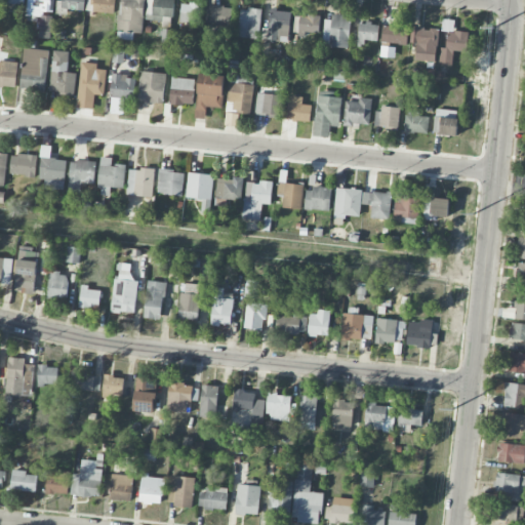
[(28,0),(27,15),(40,16),(39,30),(53,30),(54,14),(53,14),(53,0),(28,0)]
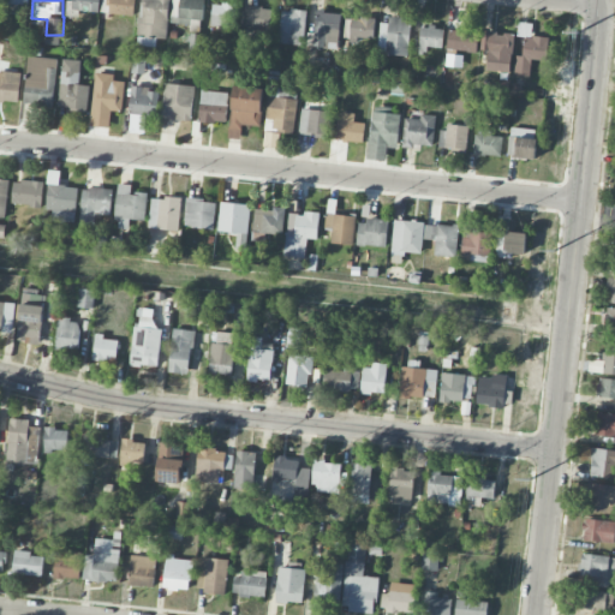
[(100,0),(67,0),(67,12),(100,13),(100,0)]
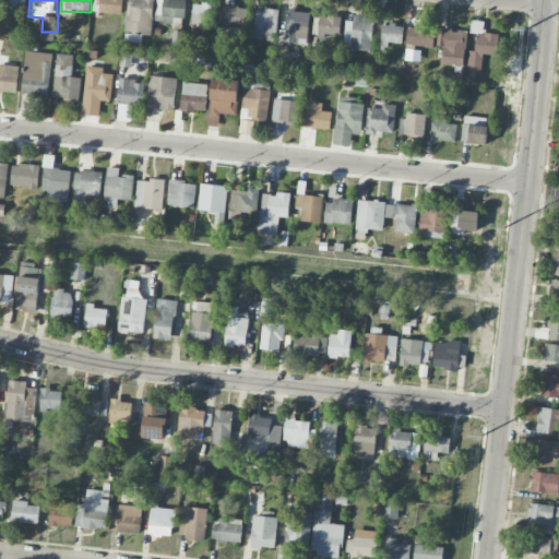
[(98,0),(97,12),(121,15),(122,0),(98,0)]
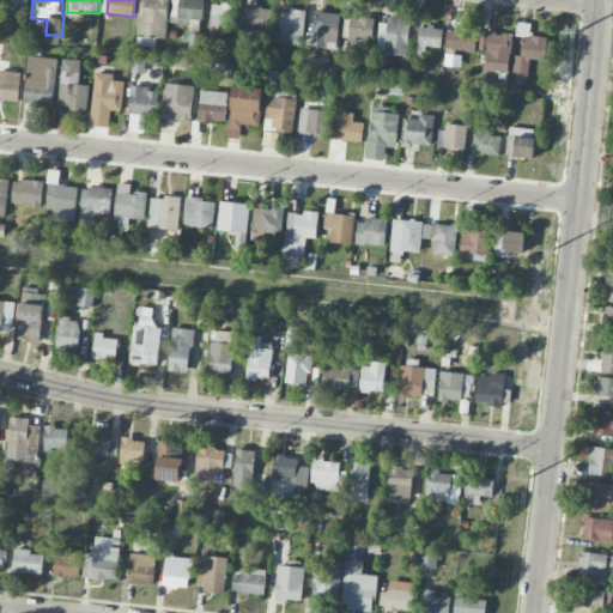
[(139,0),(138,37),(167,38),(168,0),(139,0)]
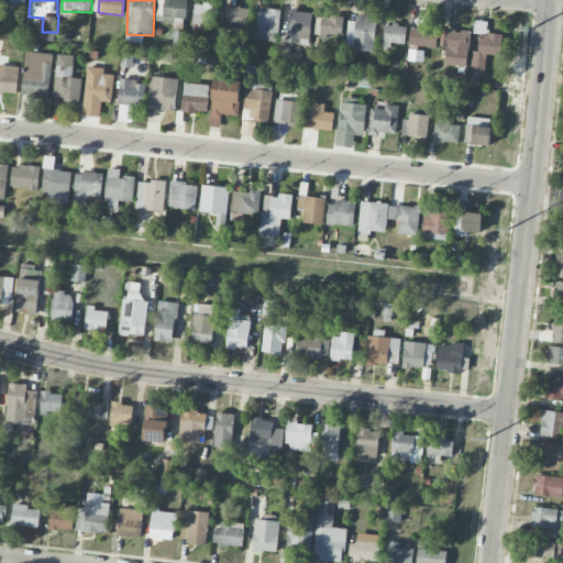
[(175,18),(187,19),(187,0),(156,0),(156,22),(174,23),(175,18)]
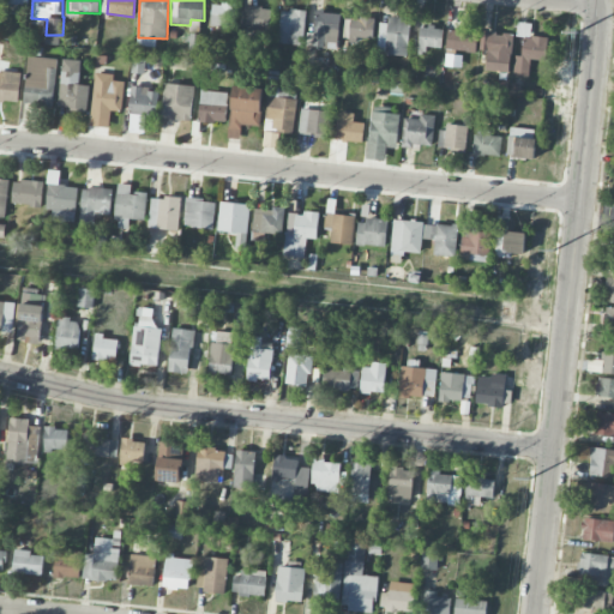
[(222,26),(222,36),(234,36),(235,5),(211,4),(211,26),(222,26)]
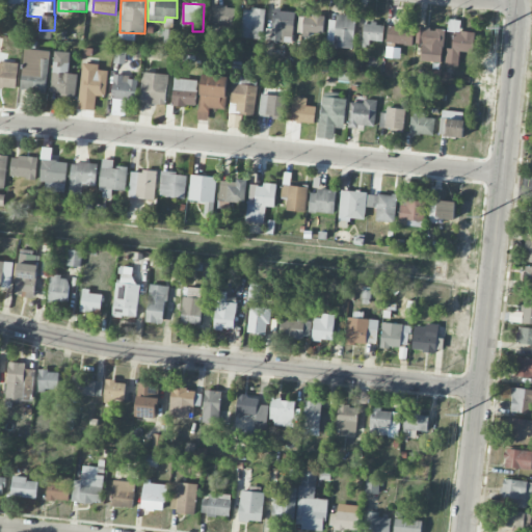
[(234,27),(236,7),(210,4),(208,24),(234,27)]
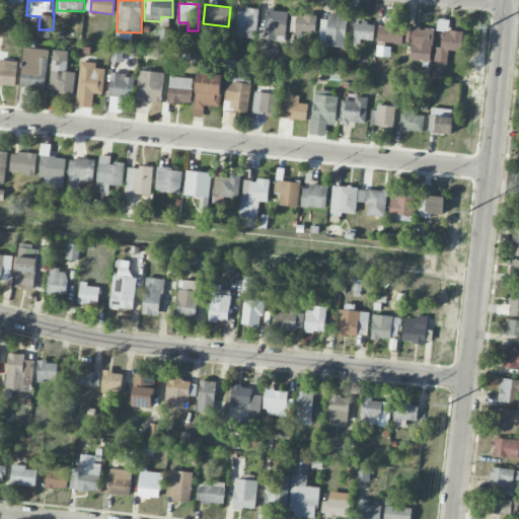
[(237,8),(236,38),(257,39),(258,9),(237,8)]
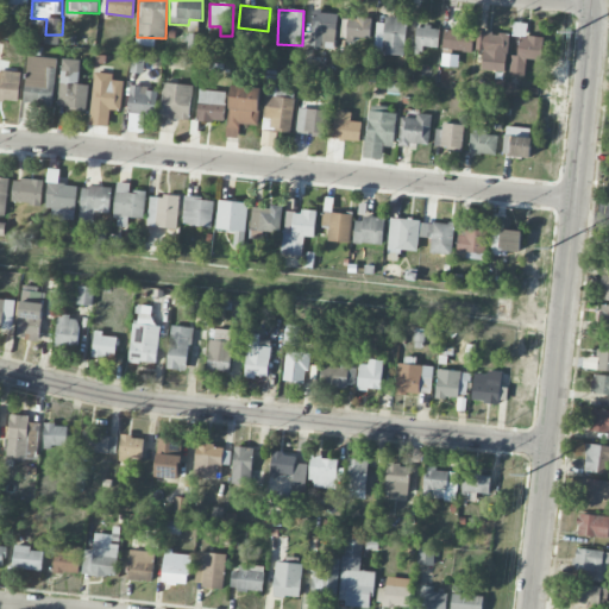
[(311,48),(334,48),(337,13),(313,12),(311,48)]
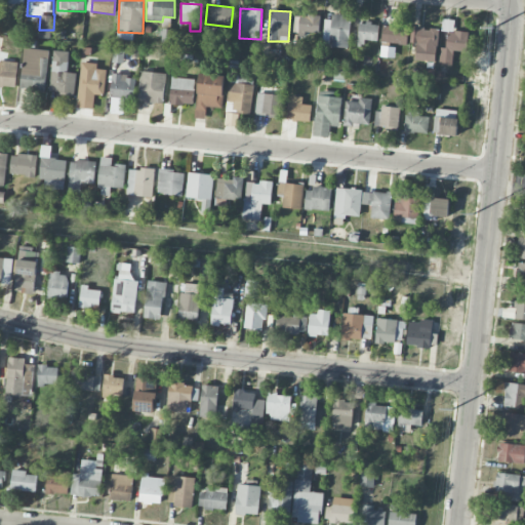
[(320,16),(299,15),(298,35),(306,35),(306,33),(319,33),(320,16)]
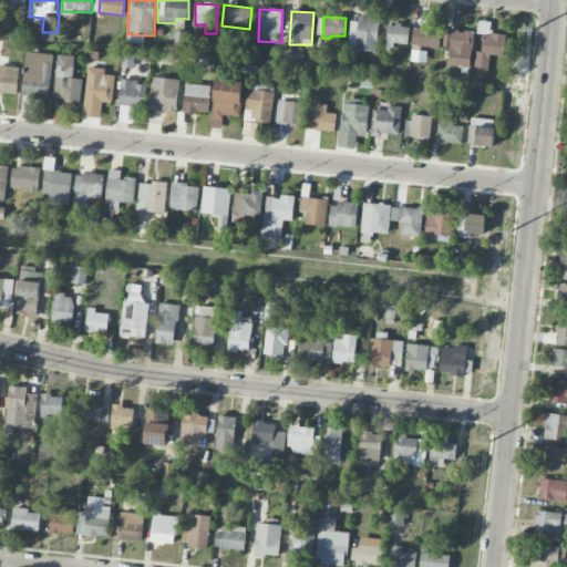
[(351,17),(348,50),(375,52),(379,20),(351,17)]
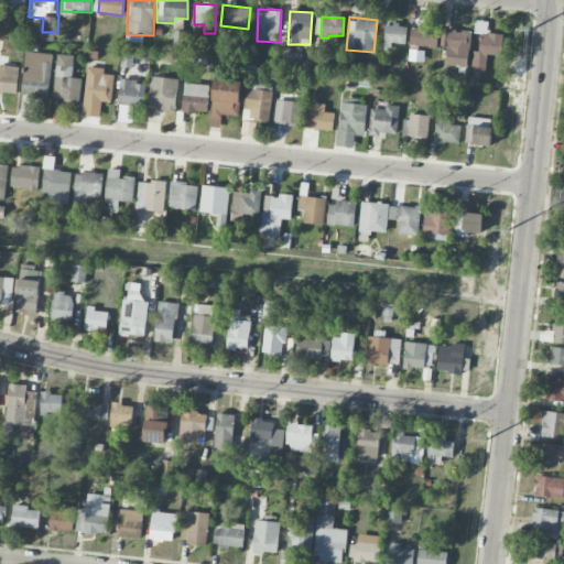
[(384,45),(405,45),(407,25),(384,24),(384,45)]
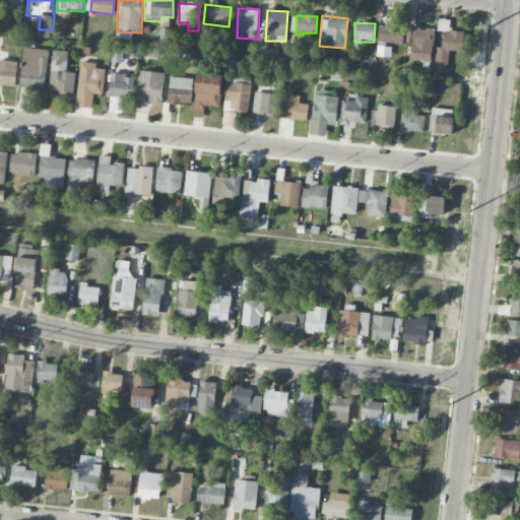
[(379,25),(378,43),(404,44),(404,26),(379,25)]
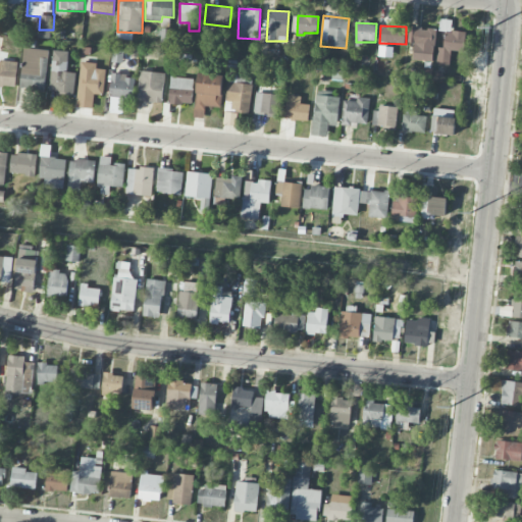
[(437,30),(410,25),(408,42),(415,43),(412,59),(432,62),(437,30)]
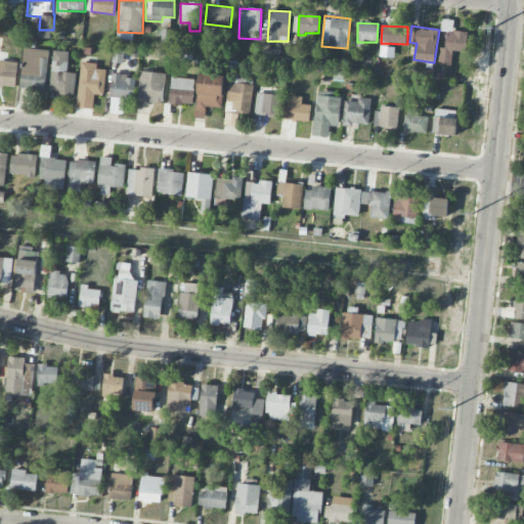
[(438,64),(451,66),(452,51),(467,52),(468,32),(446,31),(446,48),(439,48),(438,64)]
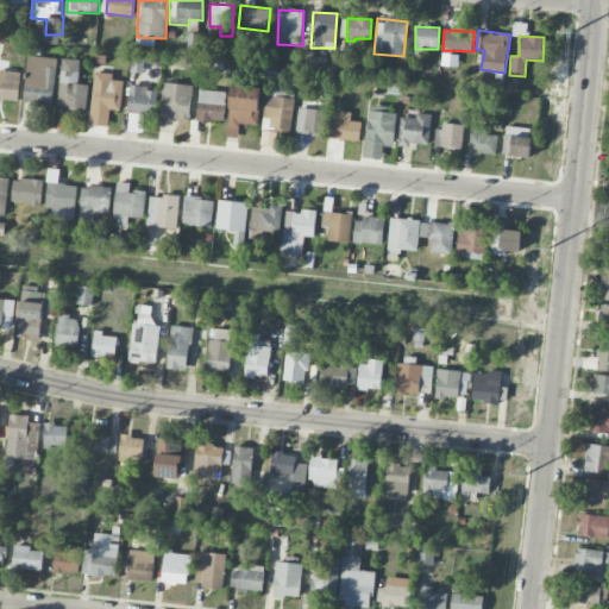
[(457,67),(458,55),(441,55),(441,66),(457,67)]
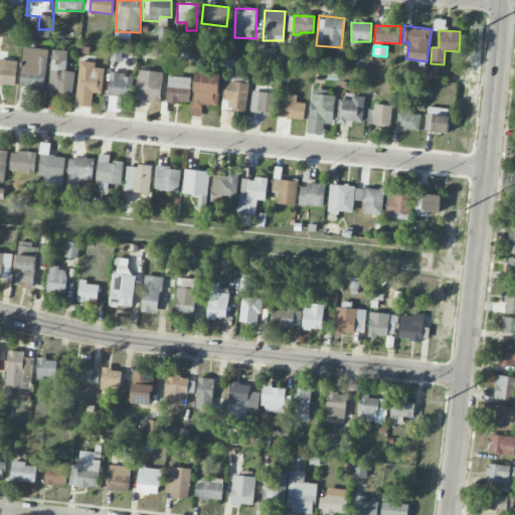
[(48,50),(24,47),(19,87),(43,91),(48,50)]
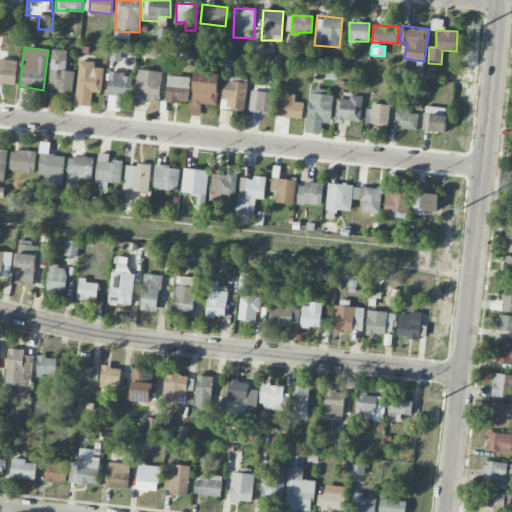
[(66,71),(67,50),(51,50),(49,91),(73,92),(74,71),(66,71)]
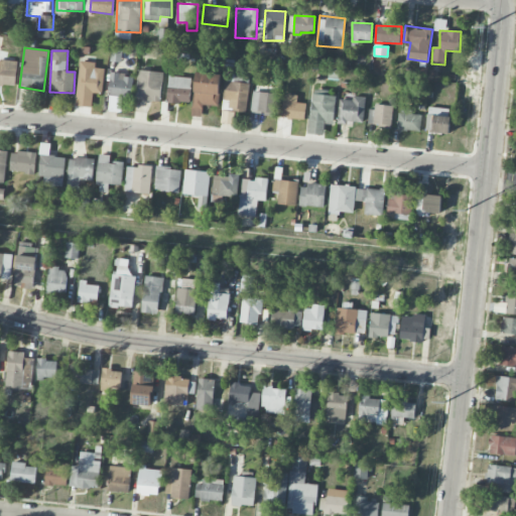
[(17,61),(0,59),(0,85),(16,86),(17,61)]
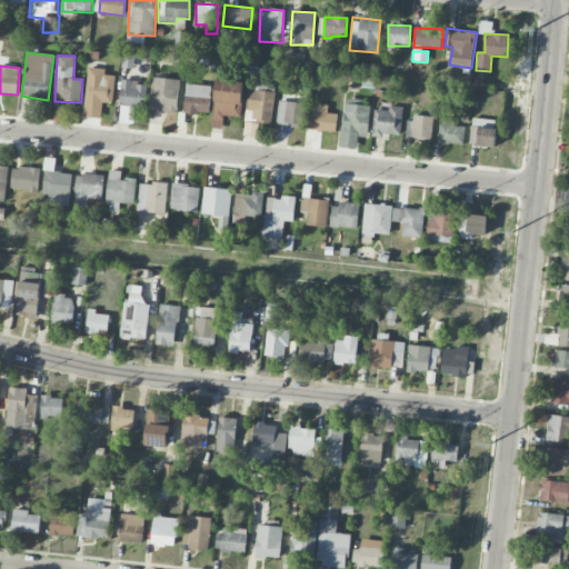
[(85,117),(101,118),(102,103),(112,103),(115,76),(106,75),(106,69),(88,68),(85,117)]
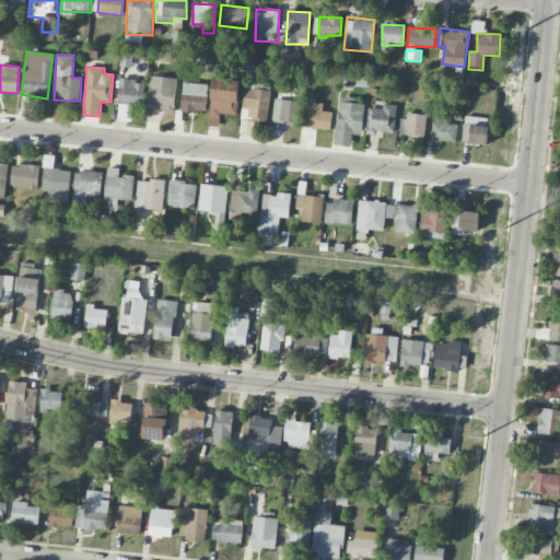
[(176,78),(149,77),(147,108),(175,111),(176,78)]
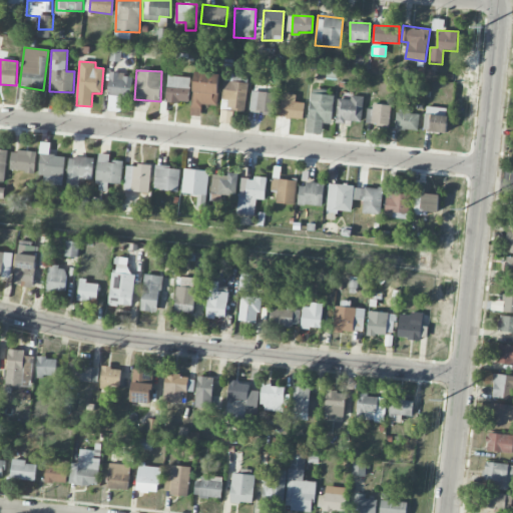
[(191,115),(200,116),(201,104),(217,105),(219,73),(193,72),(191,115)]
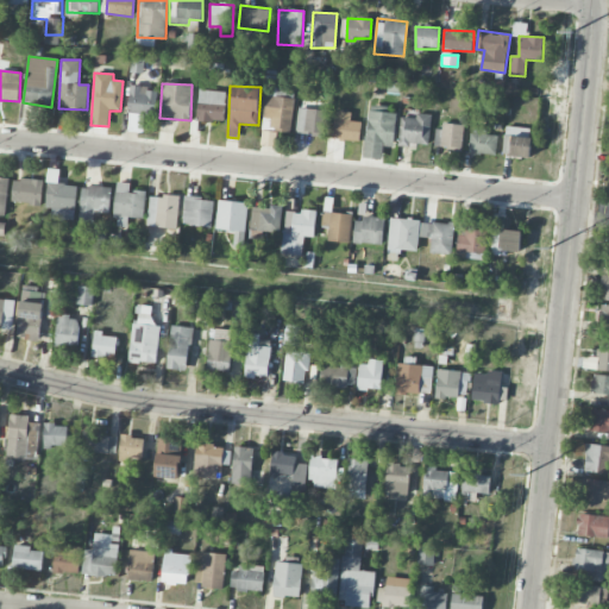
[(157,88),(130,87),(129,114),(156,117),(157,88)]
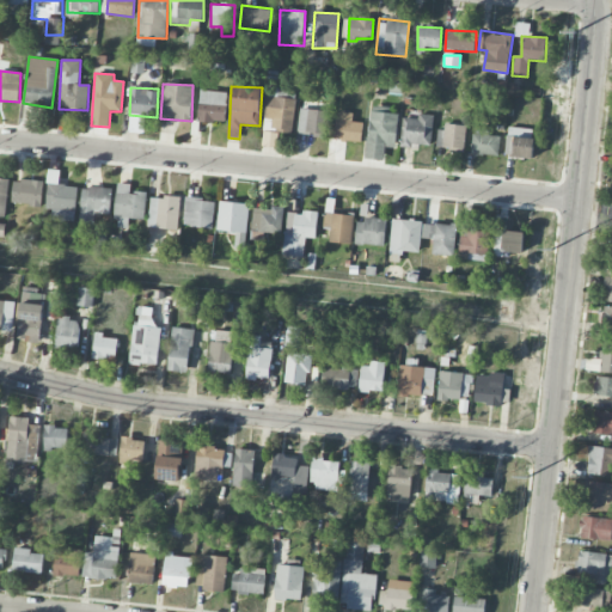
[(224,124),(227,93),(201,90),(197,121),(224,124)]
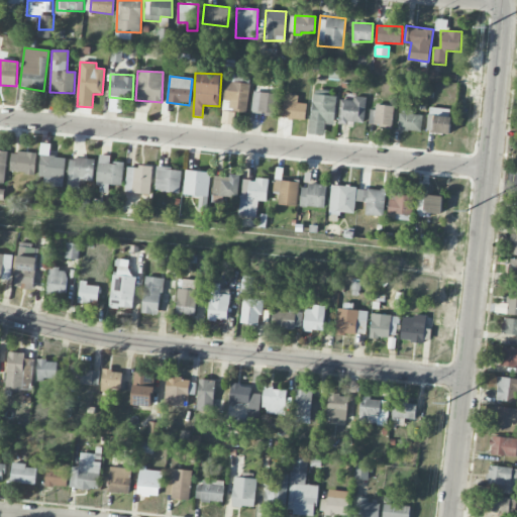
[(228,109),(246,112),(250,84),(226,81),(223,100),(229,101),(228,109)]
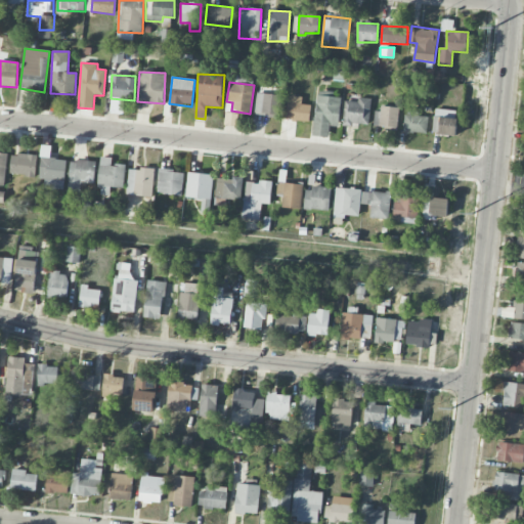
[(314,135),(329,136),(330,126),(339,126),(341,97),(333,97),(334,92),(317,91),(314,135)]
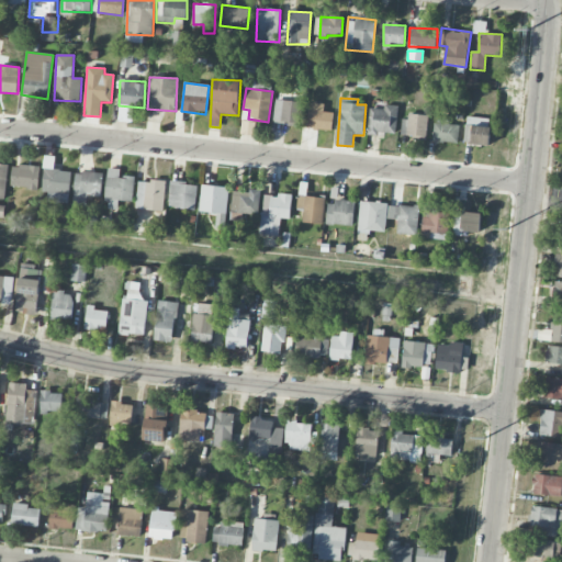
[(301,101),(274,100),(273,123),(300,124),(301,101)]
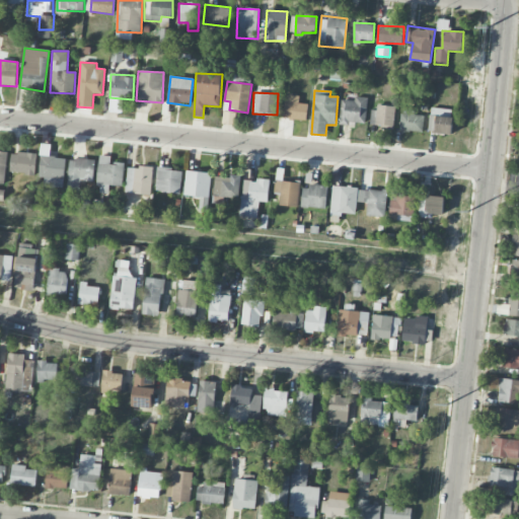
[(283,118),(306,121),(307,104),(298,103),(299,96),(286,94),(283,118)]
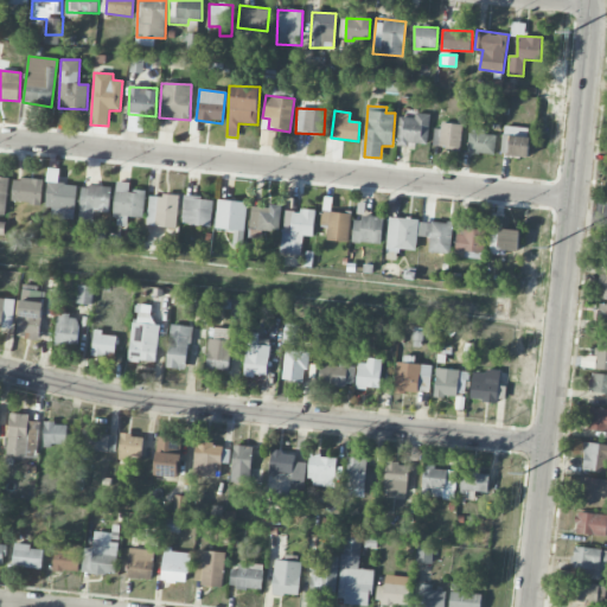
[(398,117),(397,144),(428,146),(429,114),(414,113),(414,117),(398,117)]
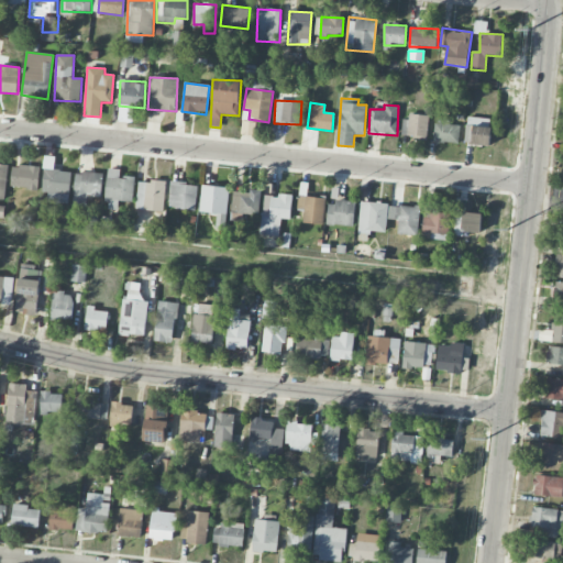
[(401,135),(428,136),(428,117),(403,116),(401,135)]
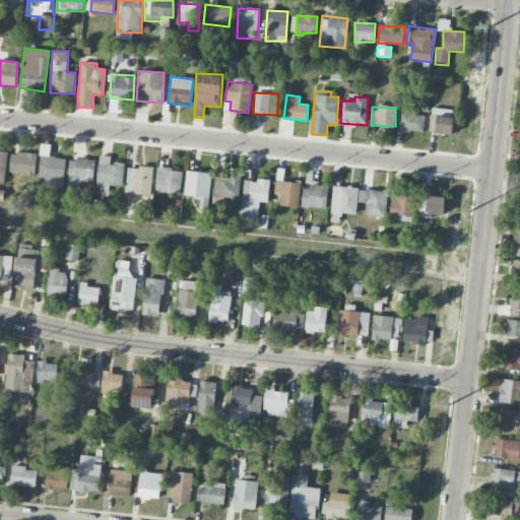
[(425,116),(415,116),(415,110),(402,109),(400,131),(424,132),(425,116)]
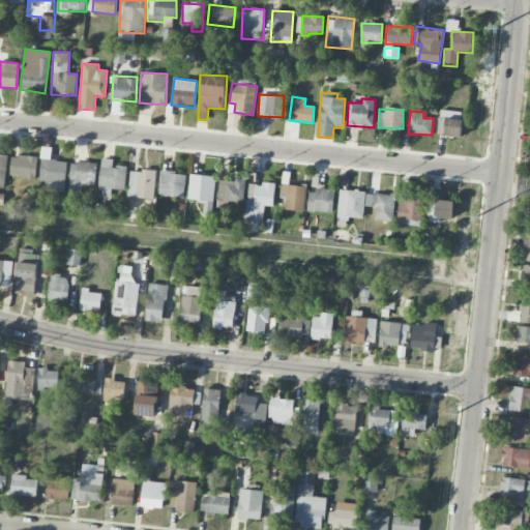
[(463,119),(438,118),(438,136),(462,137),(463,119)]
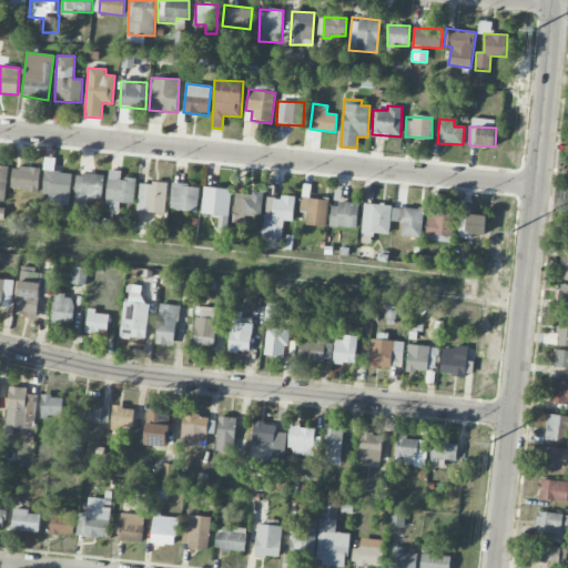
[(42,195),(49,195),(48,204),(70,205),(72,173),(54,172),(56,158),(46,158),(42,195)]
